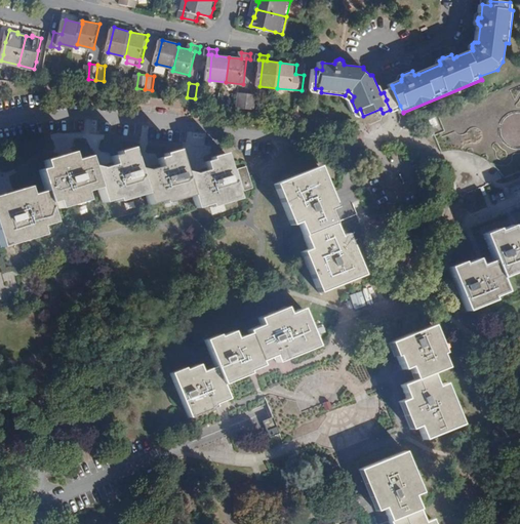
[(195,98),(203,99),(204,85),(197,84),(195,98)]
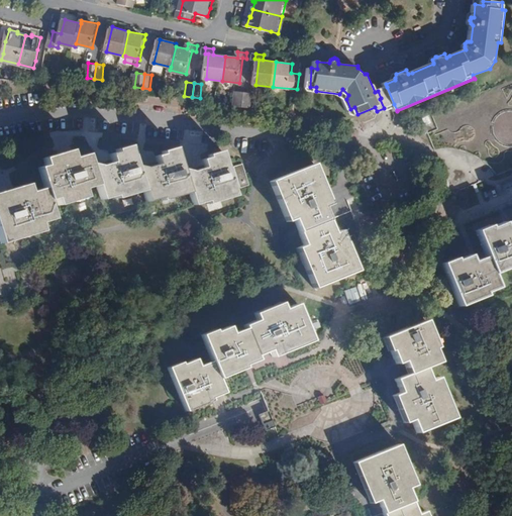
[(384,108),(394,104),(387,87),(378,91),(381,98),(380,99),(384,108)]
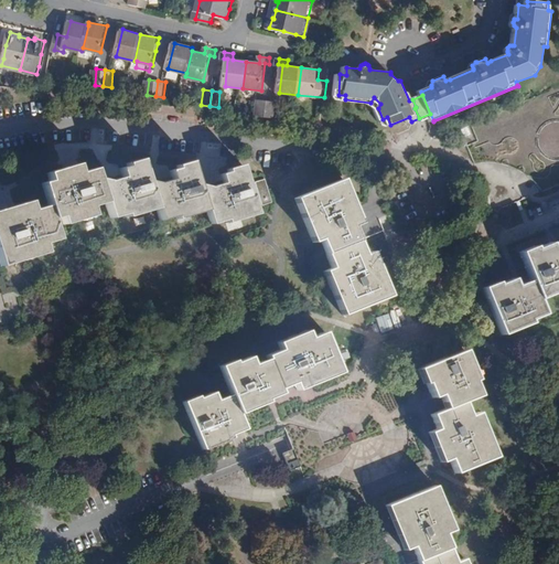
[(371,103),(378,108),(380,104),(374,97),(371,103)]
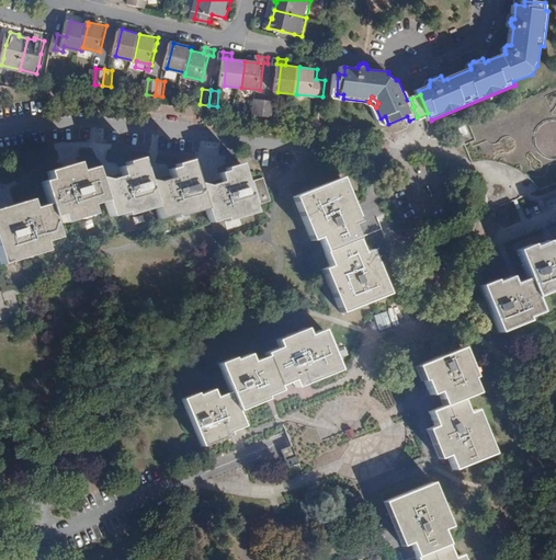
[(259,99),(257,115),(265,116),(268,100),(259,99)]
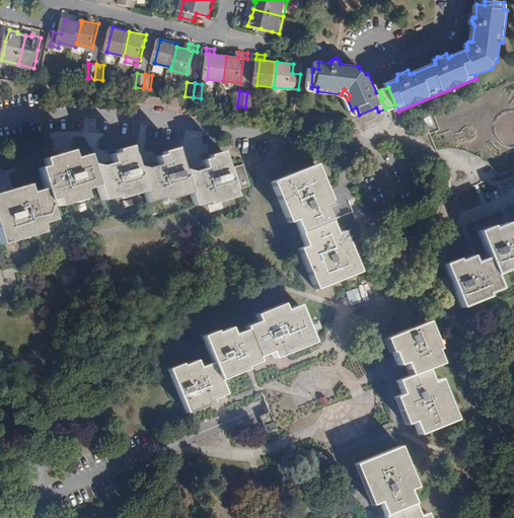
[(245,107),(254,108),(255,93),(247,92),(245,107)]
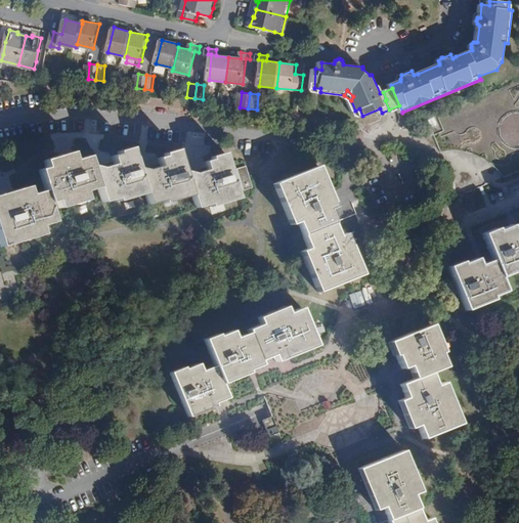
[(105,167),(95,165),(102,186),(106,202),(121,198),(122,200),(149,191),(142,167),(136,146),(122,150),(123,153),(116,155),(119,163),(112,165),(105,167)]
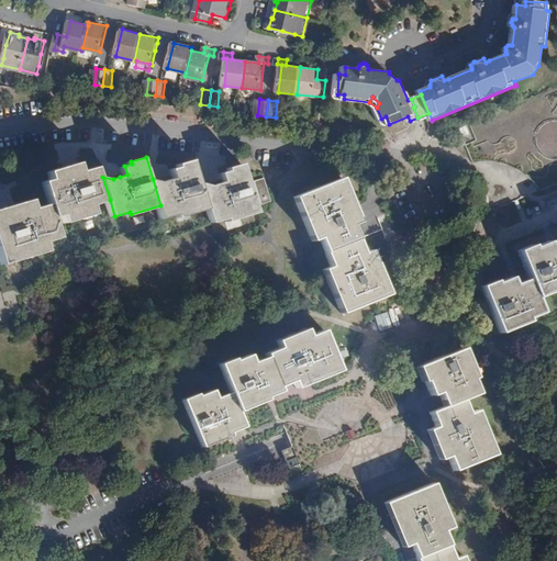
[(163,181),(153,179),(160,205),(164,219),(179,214),(180,217),(210,209),(202,182),(196,159),(181,164),(181,166),(175,168),(177,177),(168,180),(163,181)]
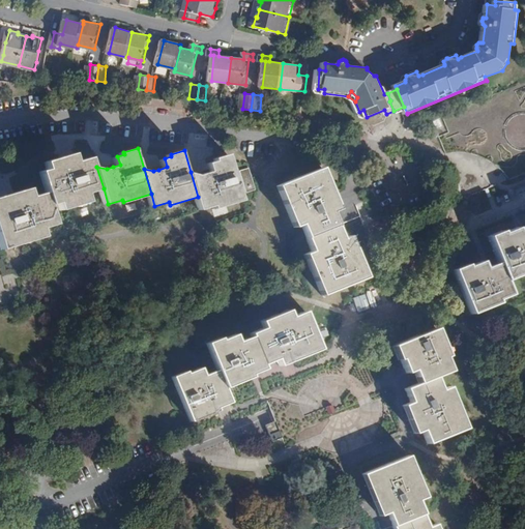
[(44,170),(50,192),(54,204),(61,202),(64,209),(78,205),(92,201),(89,193),(104,188),(96,167),(94,156),(80,160),(78,152),(61,157),(49,160),(52,169),(44,170)]
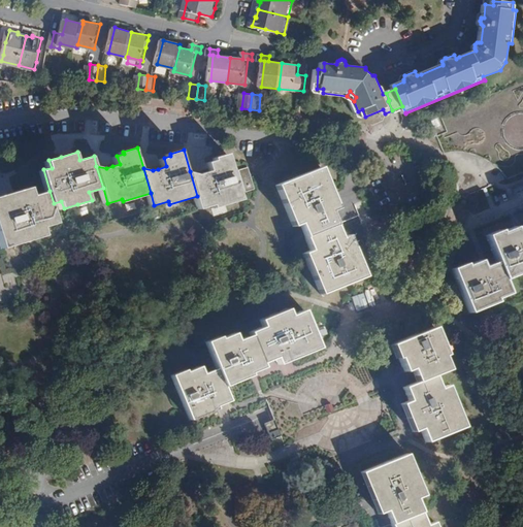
[(200,173),(190,171),(197,196),(201,208),(217,204),(217,207),(244,199),(231,153),(217,157),(218,160),(210,162),(213,170),(206,172),(200,173)]
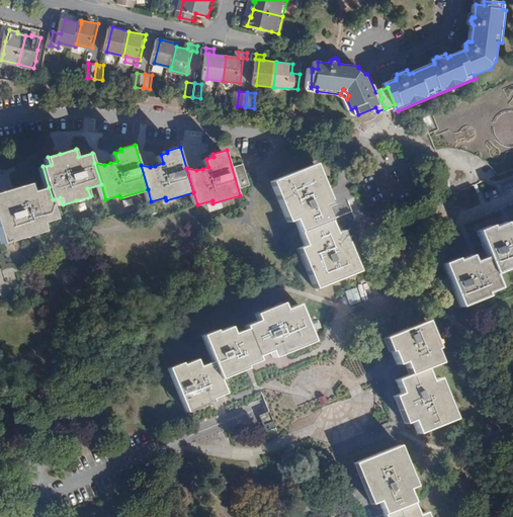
[(248,163),(238,165),(245,186),(253,184),(248,163)]
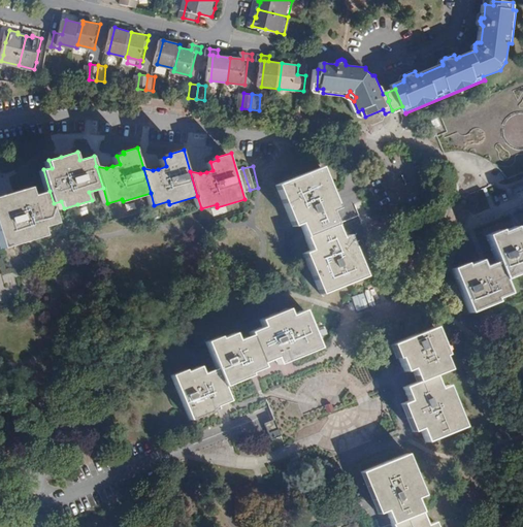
[(304,223),(309,235),(340,223),(329,196),(336,193),(326,166),(281,184),(298,225),(304,223)]
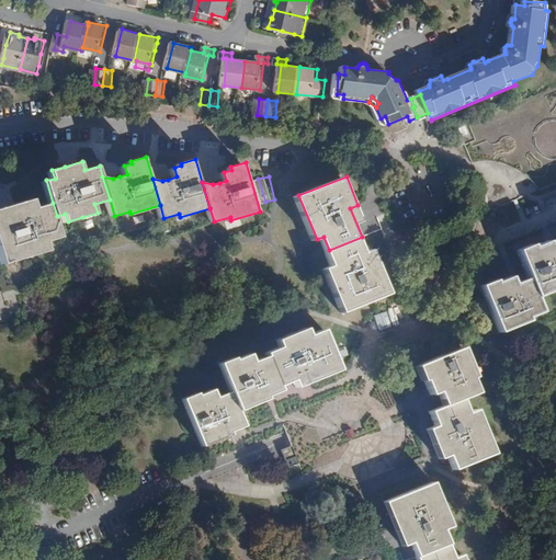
[(57,216),(53,203),(38,207),(36,198),(8,206),(0,208),(0,242),(6,263),(35,254),(52,250),(48,240),(64,236),(57,216)]
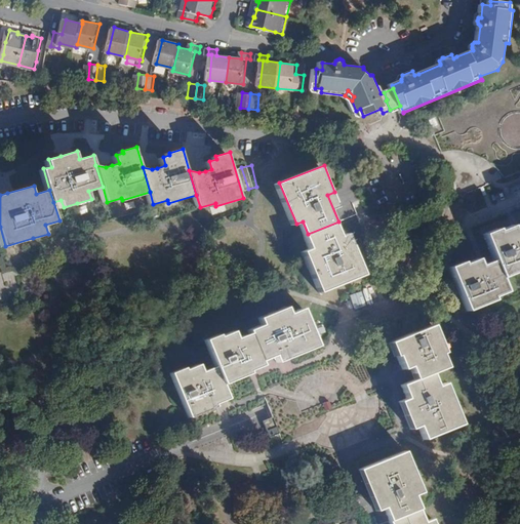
[(338,222),(308,234),(313,247),(306,250),(323,291),(367,273),(362,259),(356,262),(350,249),(357,246),(351,233),(344,235),(338,222)]
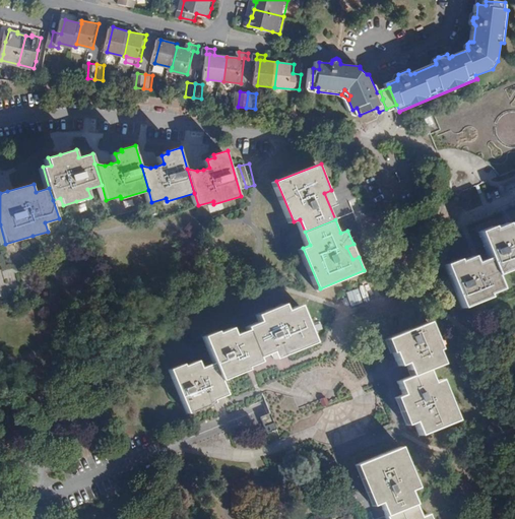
[(495,259),(501,274),(514,268),(514,229),(511,222),(498,228),(498,224),(484,231),(495,259)]
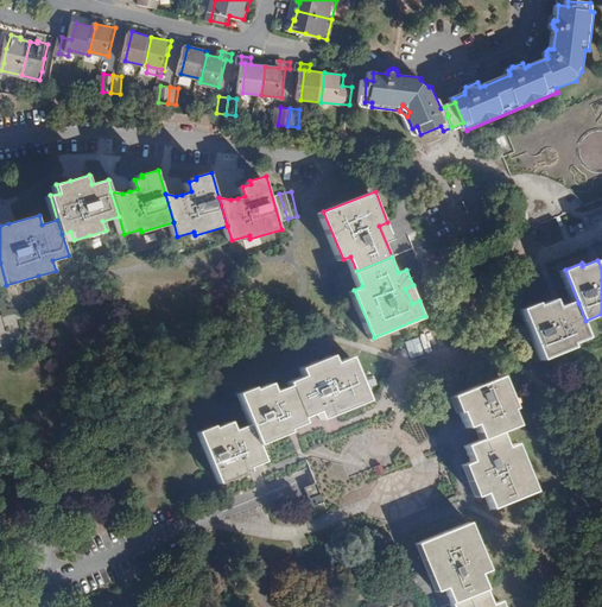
[(593,336),(585,321),(578,303),(563,309),(559,298),(543,304),(542,302),(526,308),(546,359),(577,346),(576,342),(593,336)]
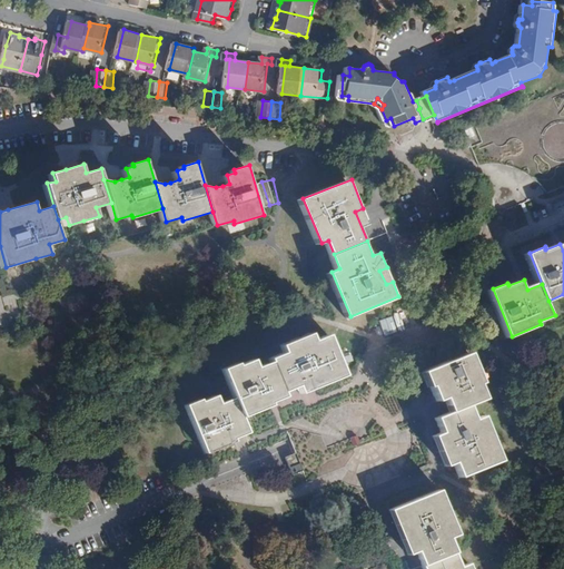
[(274,357),(275,360),(287,388),(287,389),(316,378),(319,386),(349,373),(333,333),(318,340),(315,332),(286,344),(288,351),(274,357)]
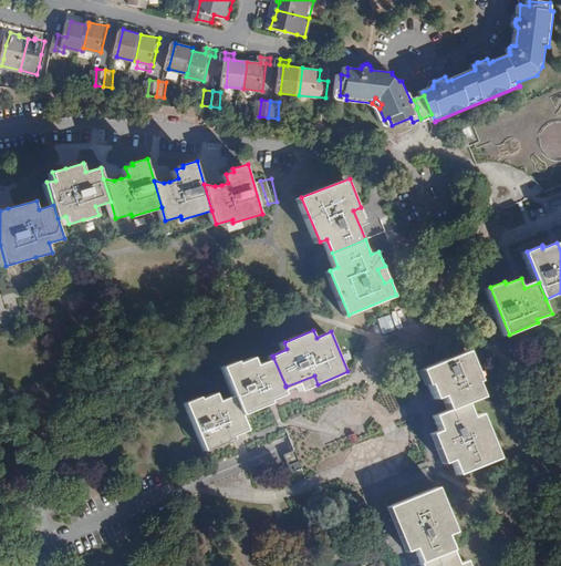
[(455,408),(470,402),(486,395),(480,381),(484,380),(471,350),(425,369),(430,384),(434,383),(439,398),(450,393),(455,408)]
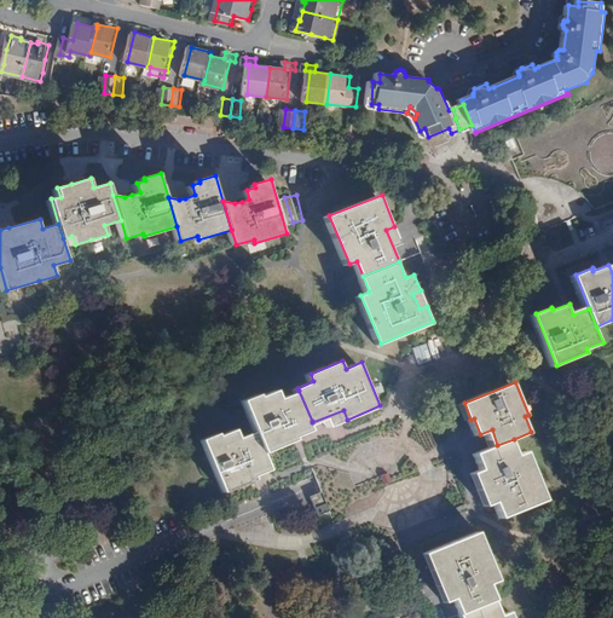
[(247,399),(259,431),(269,451),(300,438),(295,428),(312,421),(299,391),(283,398),(279,390),(264,396),(262,393),(247,399)]
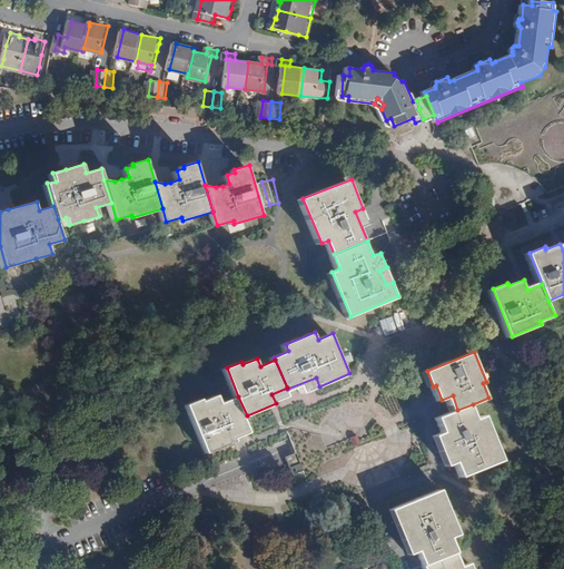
[(247,415),(238,396),(224,402),(220,394),(206,400),(205,398),(190,404),(209,451),(239,440),(236,431),(250,425),(247,415)]
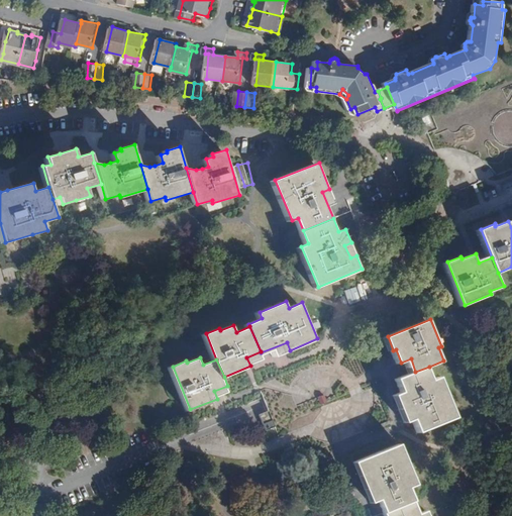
[(434,380),(429,367),(415,372),(400,378),(410,404),(403,407),(408,421),(416,418),(421,431),(458,416),(442,377),(434,380)]
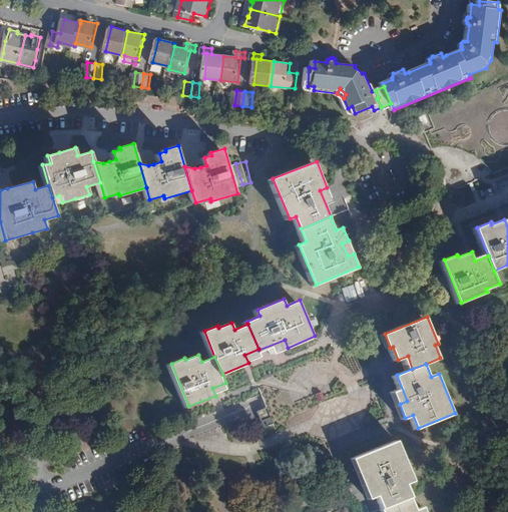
[(279,423),(272,407),(263,410),(269,426),(279,423)]
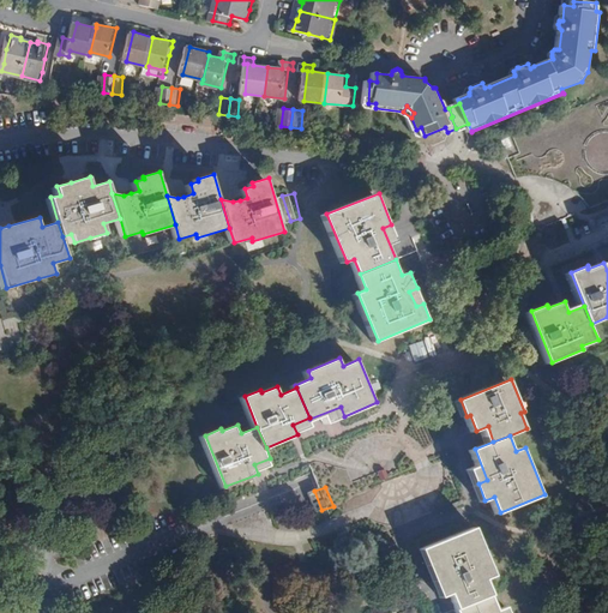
[(461,608),(495,594),(489,578),(498,575),(480,528),(426,548),(439,581),(449,577),(461,608)]
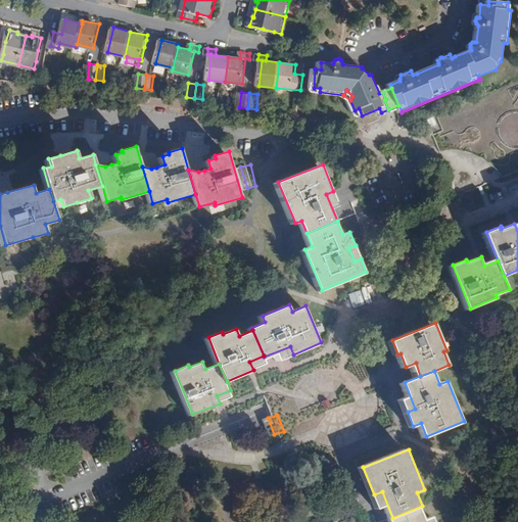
[(427,519),(422,506),(392,518),(393,521),(437,521),(435,516),(427,519)]
